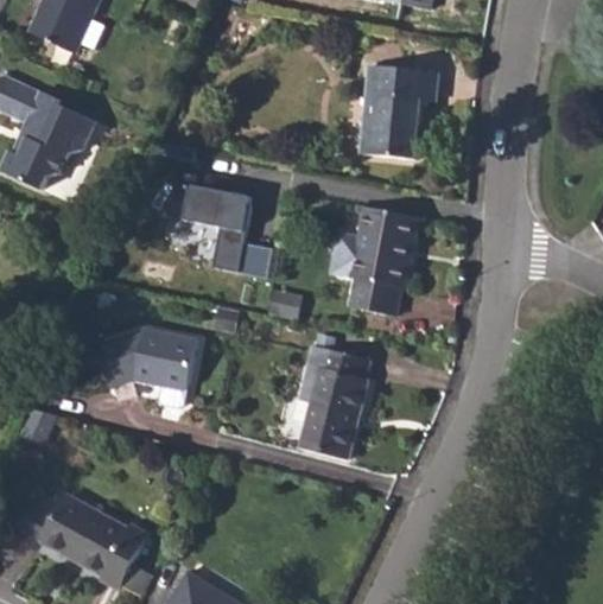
[(76,42),(88,18),(96,0),(40,0),(27,30),(71,51),(76,42)]
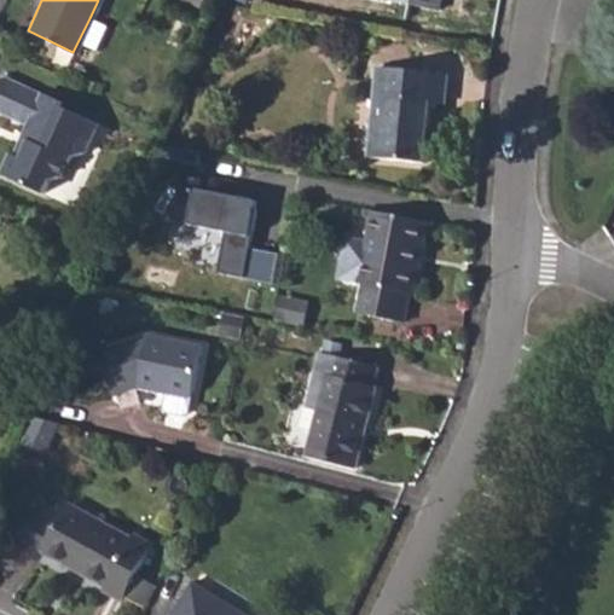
[(174,0),(193,10),(197,5),(186,0),(174,0)]
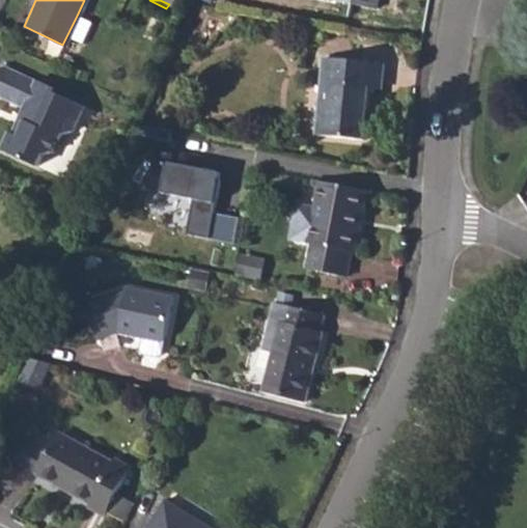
[(66,36),(79,42),(88,22),(77,16),(66,36)]
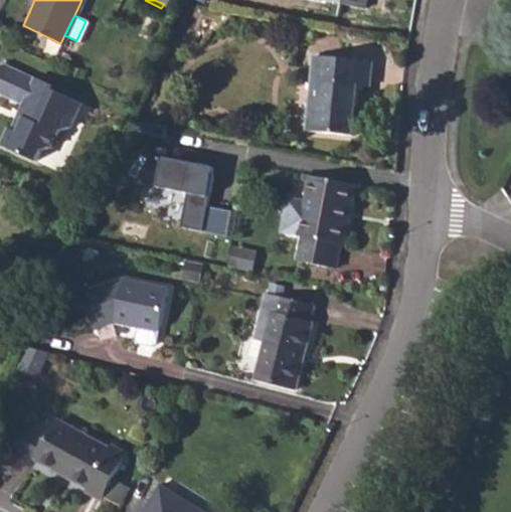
[(304,129),(350,133),(357,83),(368,84),(370,61),(312,54),(304,129)]
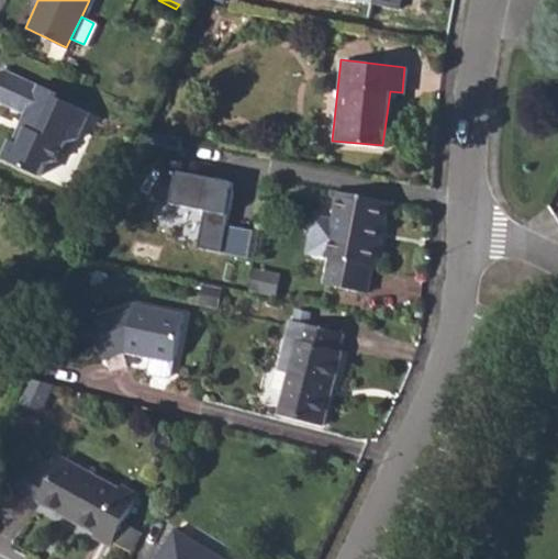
[(10,138),(8,137),(0,154),(0,156),(36,174),(42,163),(54,160),(64,141),(75,138),(85,118),(87,111),(54,94),(55,91),(1,66),(0,68),(0,102),(22,112),(30,115),(17,142),(10,138)]
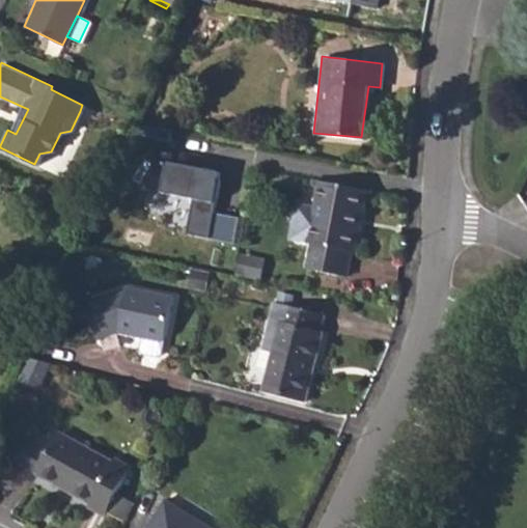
[(80,111),(88,114),(91,109),(82,105),(80,111)]
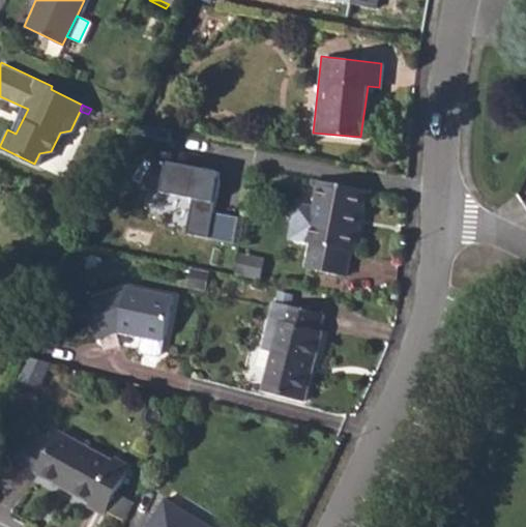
[(9,130),(16,134),(28,109),(21,106),(9,130)]
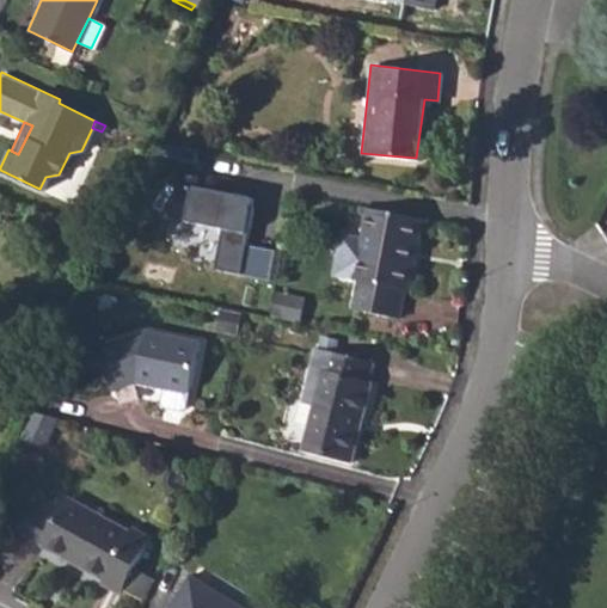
[(255,196),(179,180),(159,215),(221,228),(213,268),(239,272),(255,196)]
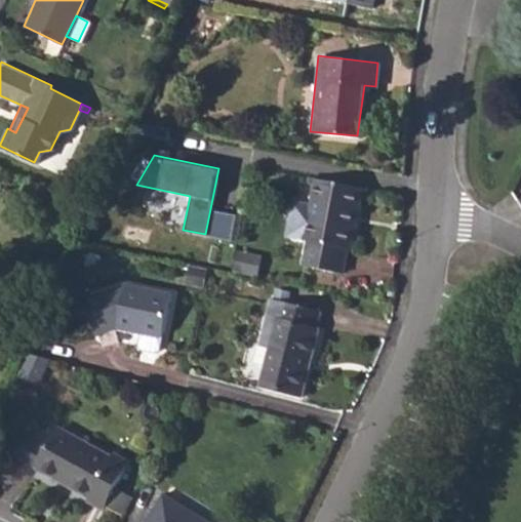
[(302,264),(338,271),(345,245),(347,245),(359,187),(316,178),(304,237),(307,238),(302,264)]
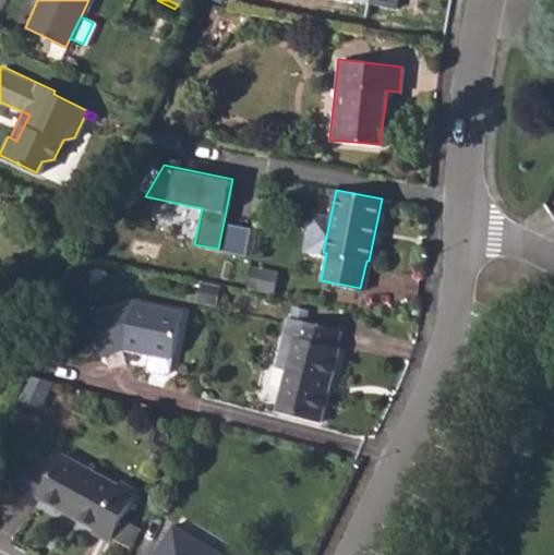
[(81,200),(101,208),(104,204),(83,195),(81,200)]
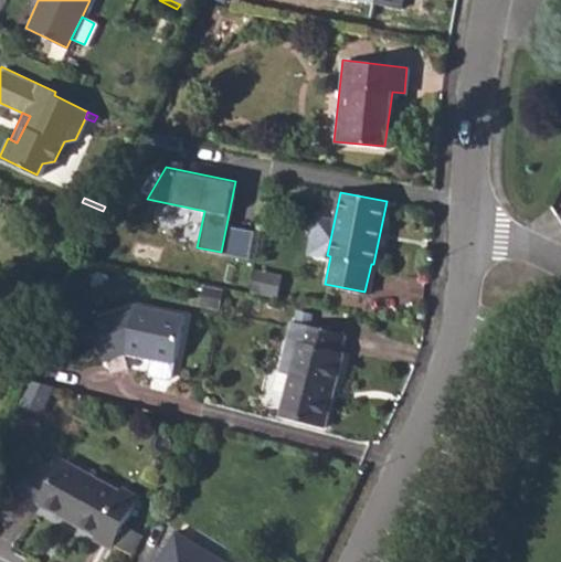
[(69,230),(66,234),(87,244),(90,239),(69,230)]
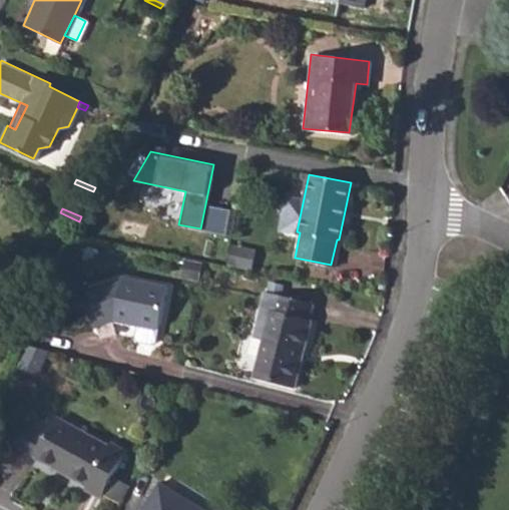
[(230,265),(229,272),(248,276),(250,269),(230,265)]
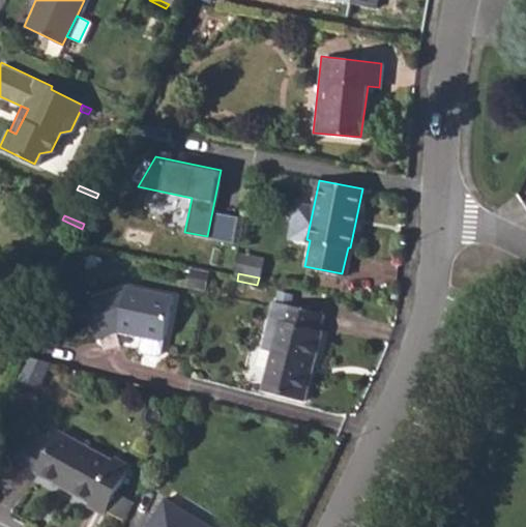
[(172,293),(125,284),(89,297),(85,306),(96,339),(116,332),(157,341),(163,338),(172,293)]
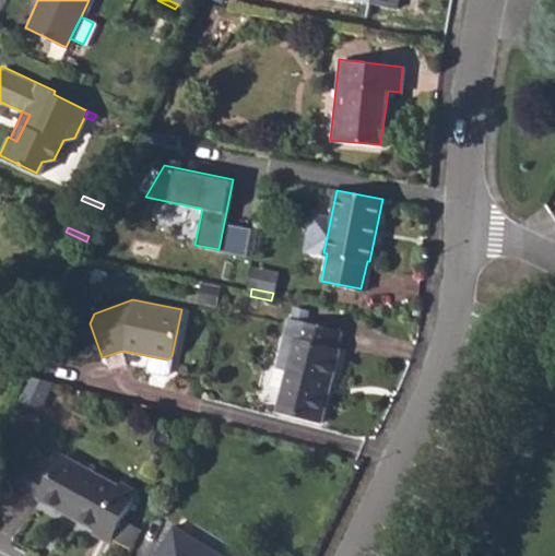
[(286,316),(273,365),(271,365),(267,383),(280,387),(274,410),(319,422),(338,349),(335,347),(340,330),(286,316)]
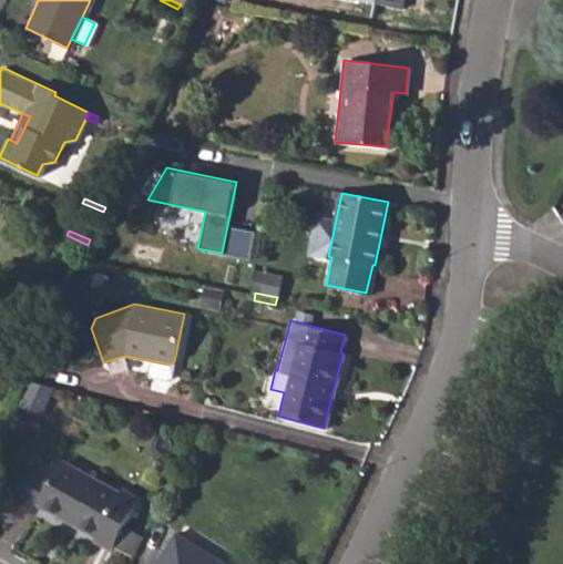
[(24,404),(38,410),(43,398),(30,393),(24,404)]
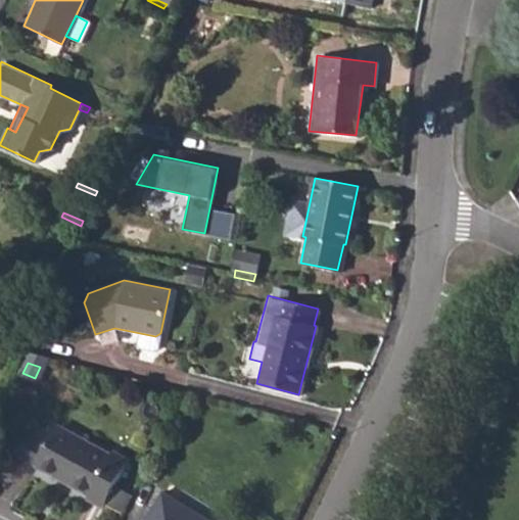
[(35,466),(52,434),(39,426),(20,458),(35,466)]
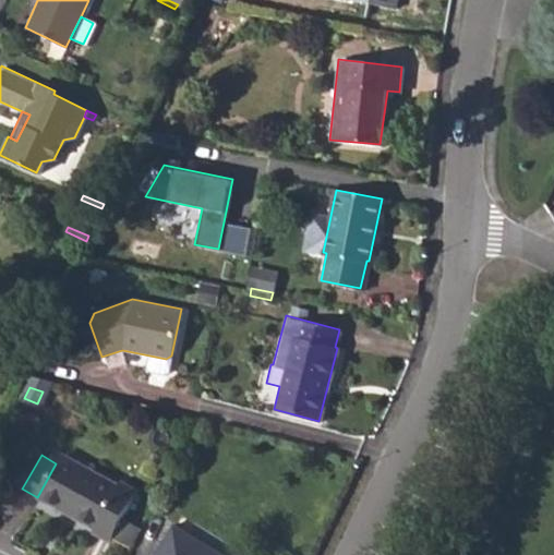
[(37,497),(94,528),(92,531),(107,540),(134,490),(120,481),(117,485),(61,455),(56,463),(37,497)]
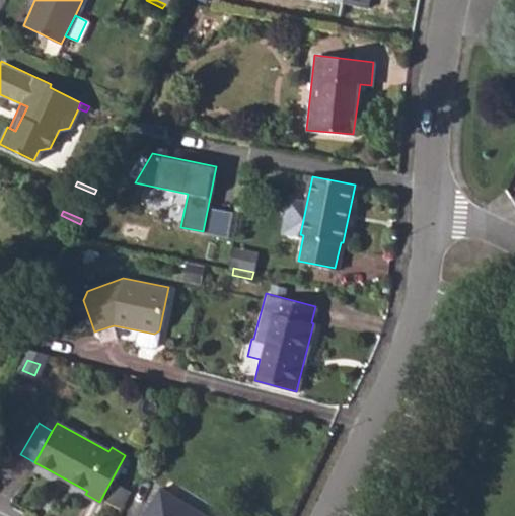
[(142,515),(203,515),(159,490),(142,515)]
